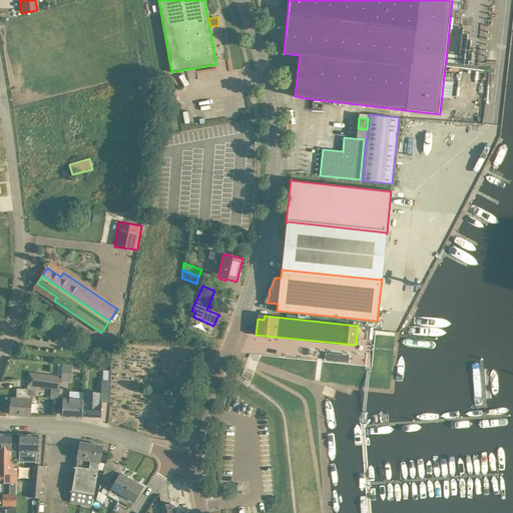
[(326,353),(326,361),(349,361),(350,353),(326,353)]
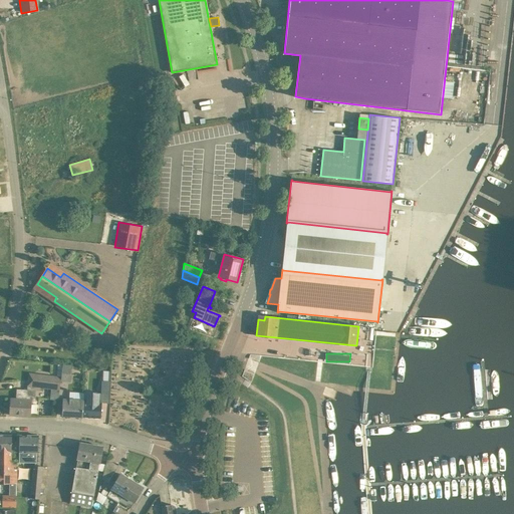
[(70,382),(70,379),(72,365),(62,363),(62,370),(61,376),(60,381),(70,382)]
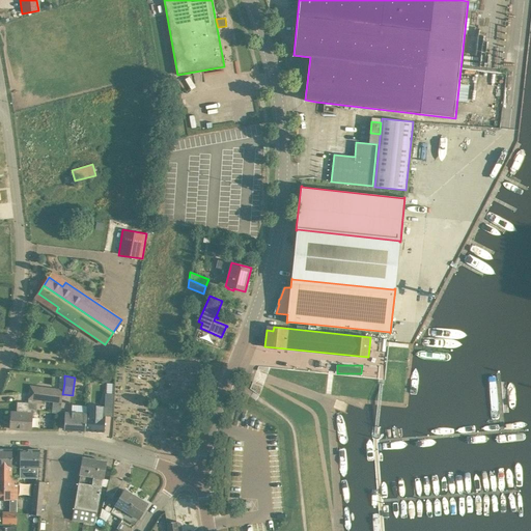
[(61,403),(62,394),(63,389),(57,389),(40,387),(39,400),(44,401),(53,402),(61,403)]
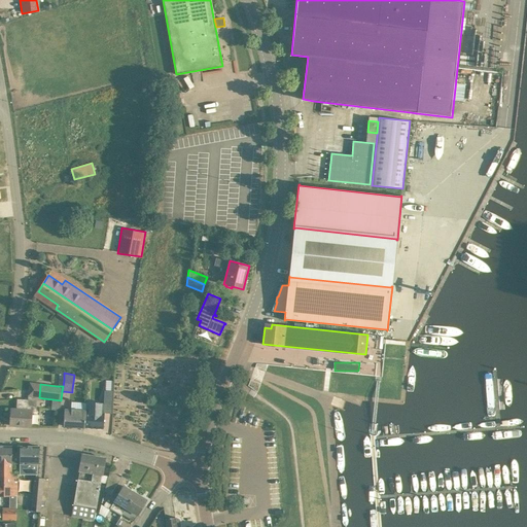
[(113,390),(105,390),(104,402),(88,402),(86,411),(84,427),(103,428),(104,412),(112,413),(113,390)]
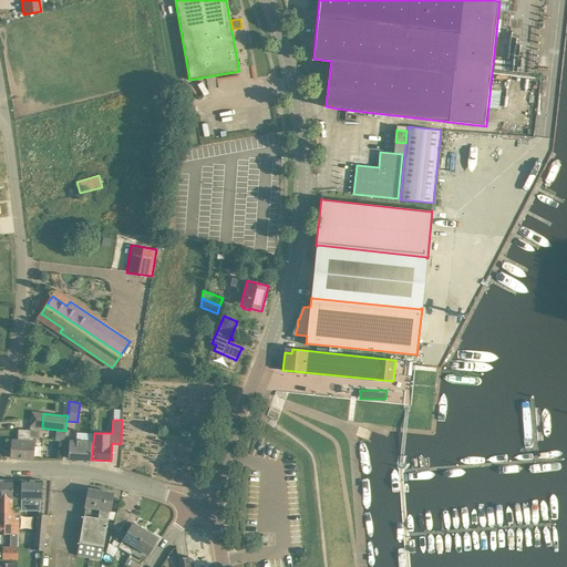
[(39,443),(40,431),(30,430),(19,429),(18,440),(12,440),(11,457),(33,460),(33,459),(34,442),(39,443)]
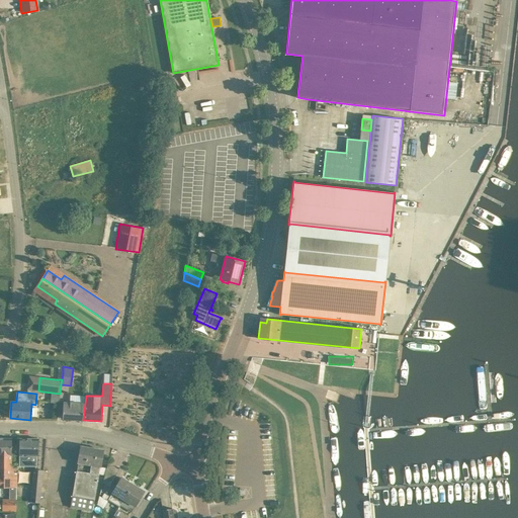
[(63,419),(83,420),(85,404),(84,404),(84,403),(82,403),(70,402),(64,402),(63,419)]
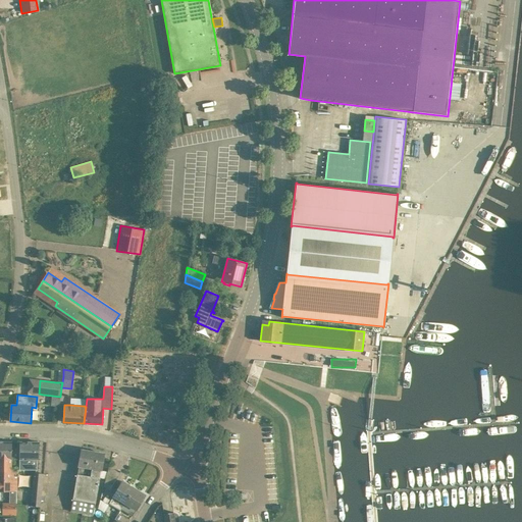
[(17,468),(11,468),(12,441),(0,440),(0,472),(17,473),(17,468)]
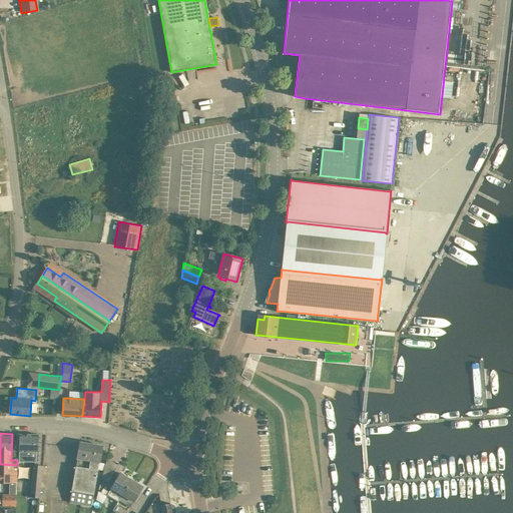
[(19,434),(19,452),(25,452),(25,462),(36,462),(36,452),(38,452),(38,435),(19,434)]
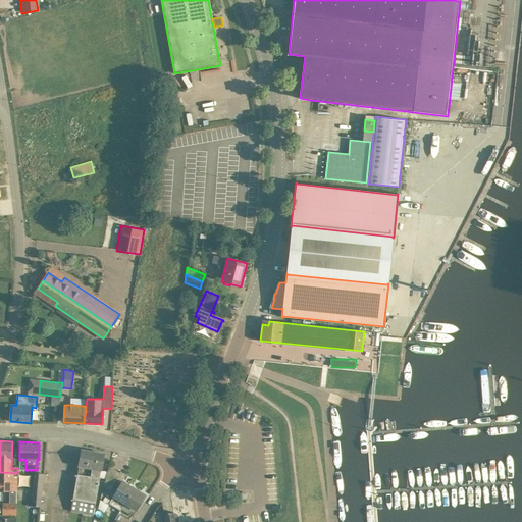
[(80,460),(70,511),(93,516),(102,464),(104,454),(82,450),(80,460)]
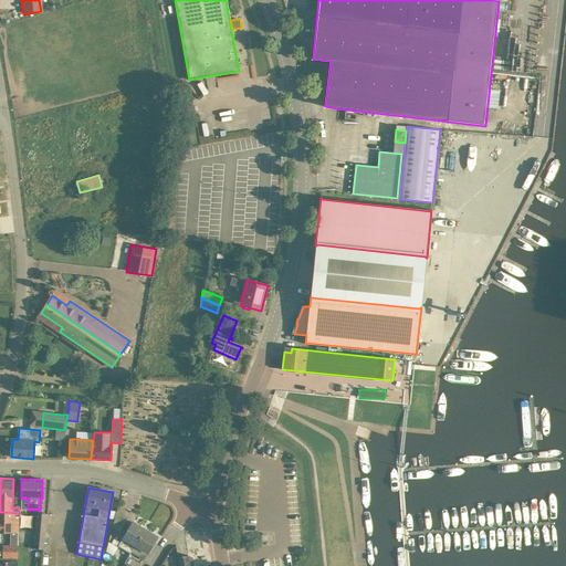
[(118,505),(115,516),(113,527),(119,532),(130,513),(118,505)]
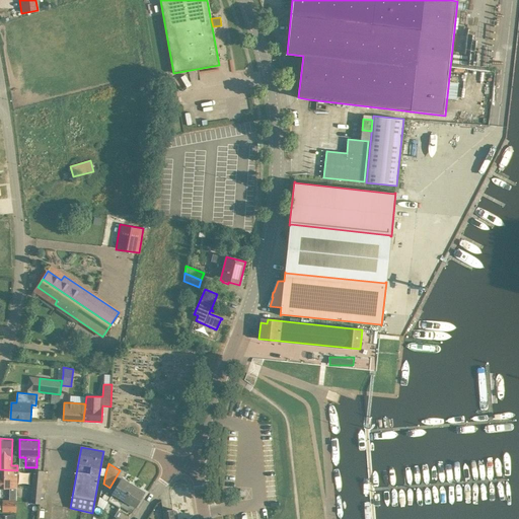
[(0,488),(17,488),(17,470),(0,469),(0,488)]
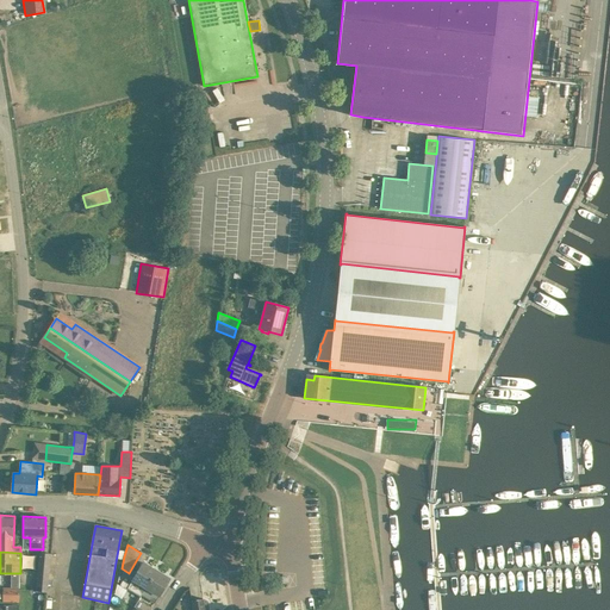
[(48,592),(51,555),(51,554),(39,553),(36,591),(48,592)]
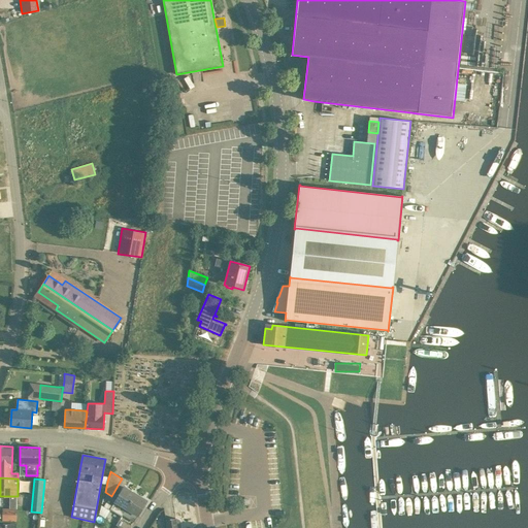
[(122,517),(123,515),(135,494),(124,487),(114,503),(112,506),(106,502),(103,506),(110,510),(111,509),(122,517)]
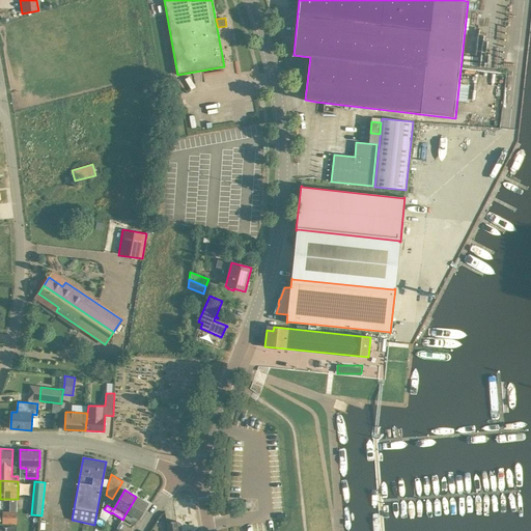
[(136,497),(123,518),(135,525),(147,503),(136,497)]
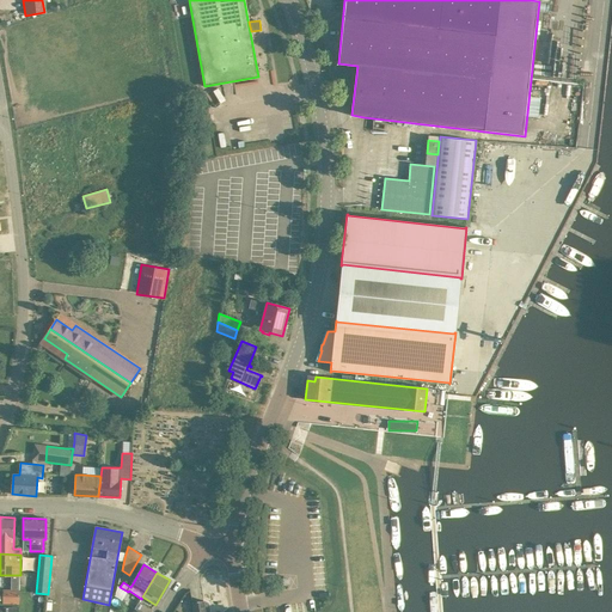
[(2,605),(19,605),(19,589),(2,589),(2,605)]
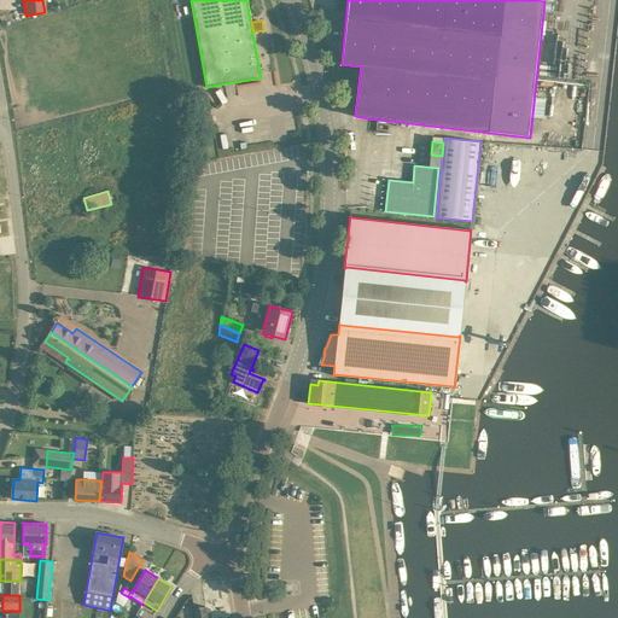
[(207,617),(205,606),(194,608),(196,617),(207,617)]
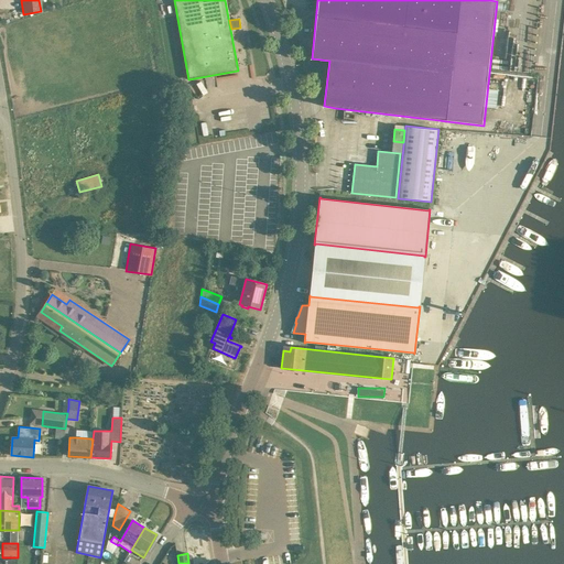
[(123,561),(127,563),(129,563),(139,563),(141,562),(131,556),(128,554),(123,561)]
